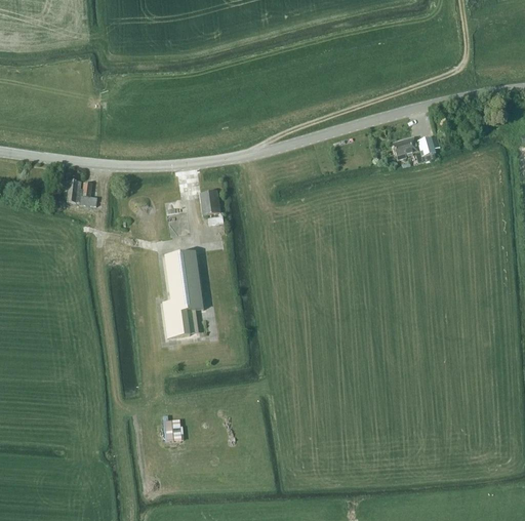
[(432,135),(417,139),(421,156),(435,152),(436,152),(435,147),(440,146),(437,134),(432,135)]
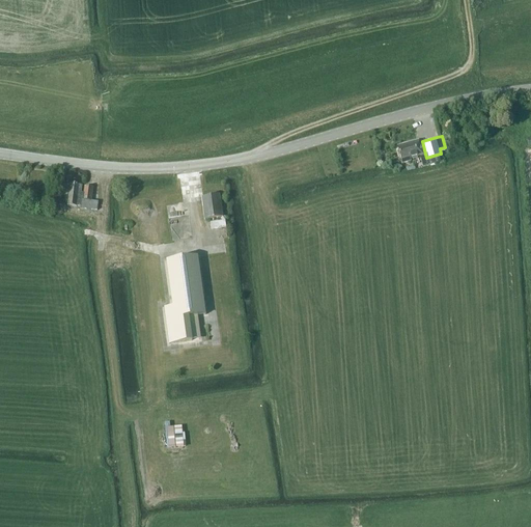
[(400,156),(402,160),(411,158),(410,155),(423,151),(419,137),(401,142),(401,145),(398,146),(400,156)]
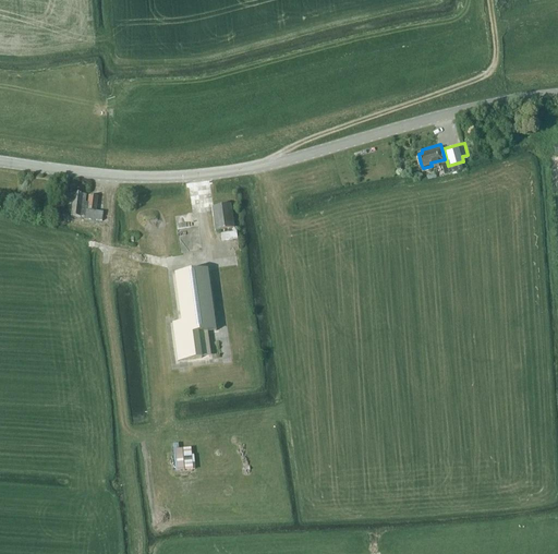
[(81,215),(81,214),(84,214),(84,216),(101,218),(102,209),(96,208),(98,194),(89,192),(88,200),(85,199),(86,192),(69,189),(65,207),(71,208),(70,213),(81,215)]
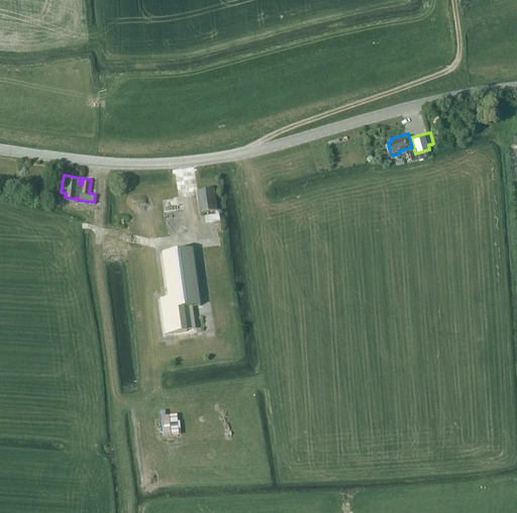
[(197,189),(200,210),(216,208),(213,186),(197,189)]
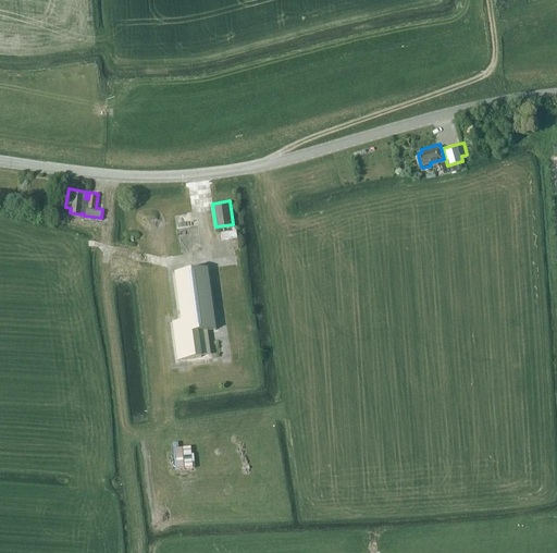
[(168,294),(174,332),(198,328),(195,303),(212,300),(202,241),(170,245),(176,293),(168,294)]
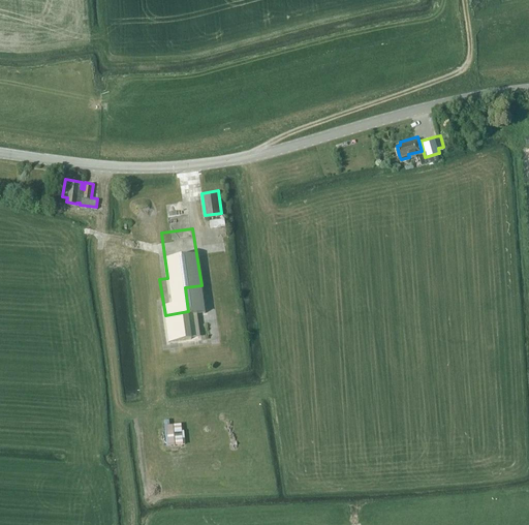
[(186,421),(168,422),(169,442),(187,441),(186,421)]
